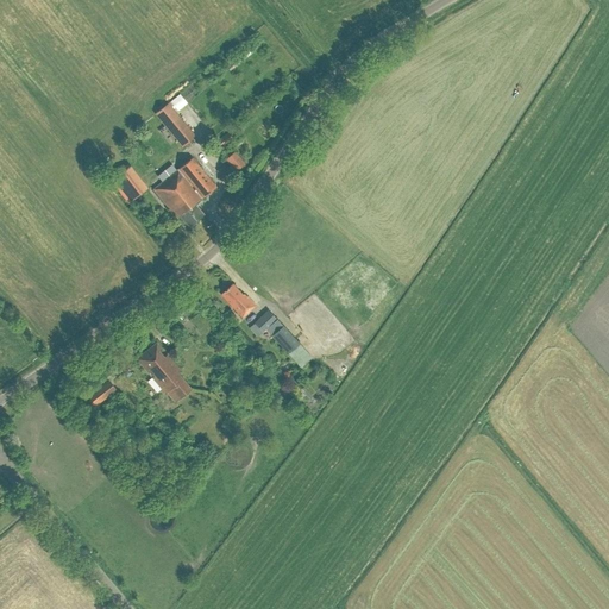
[(182,146),(195,136),(168,102),(155,113),(182,146)]
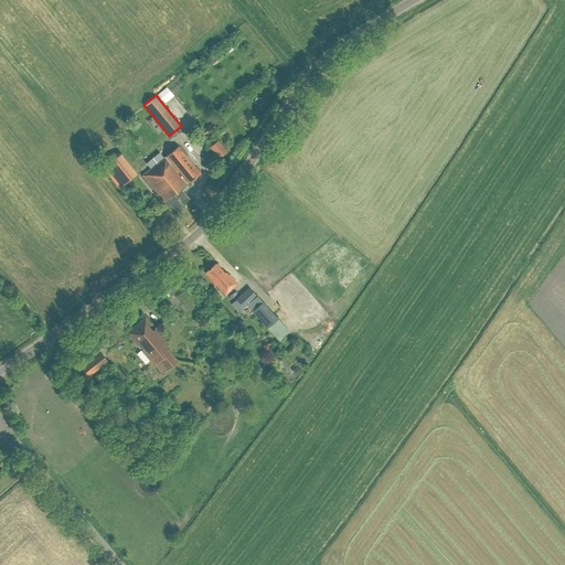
[(187,112),(177,117),(182,126),(192,120),(187,112)]
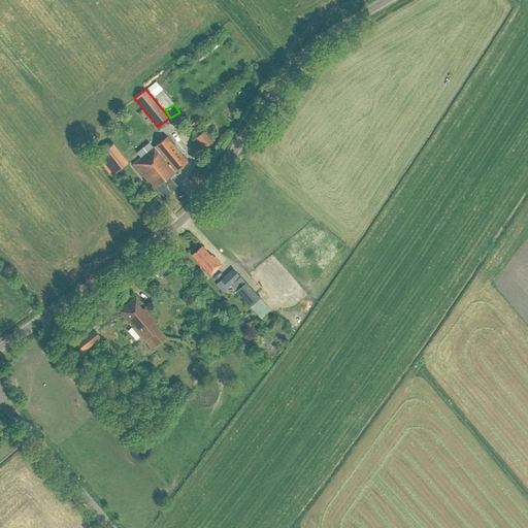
[(189,130),(203,117),(200,112),(185,126),(189,130)]
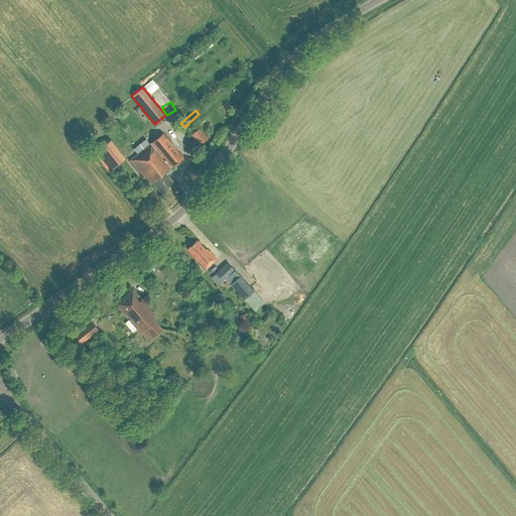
[(209,138),(200,127),(190,134),(200,145),(209,138)]
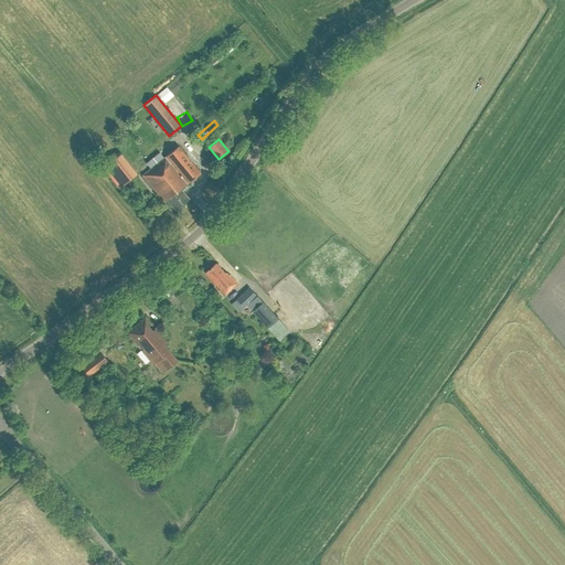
[(178,145),(163,158),(149,169),(141,174),(164,202),(168,200),(176,209),(188,199),(180,189),(201,172),(178,145)]
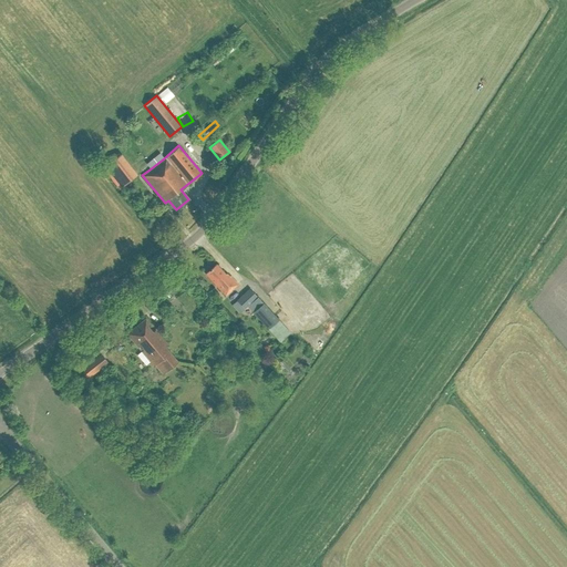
[(119,184),(127,177),(114,161),(105,167),(119,184)]
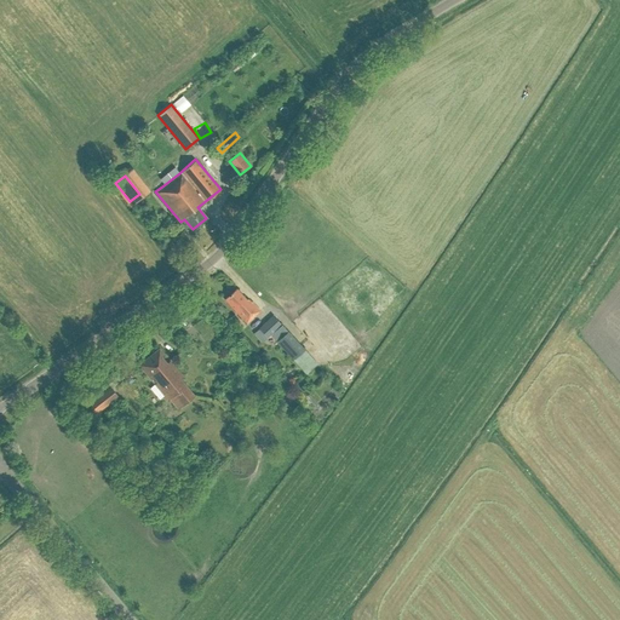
[(224,299),(234,310),(246,323),(259,310),(248,298),(246,300),(236,290),(224,299)]
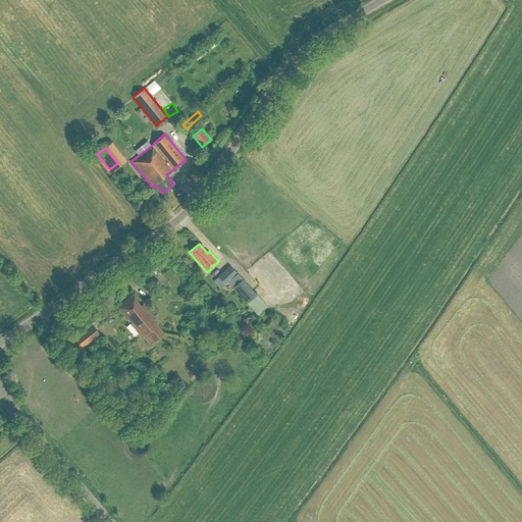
[(230,266),(218,276),(225,284),(237,273),(230,266)]
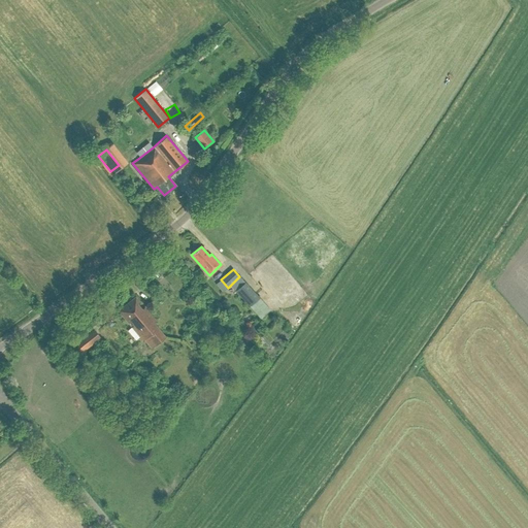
[(235,291),(250,306),(259,298),(244,283),(235,291)]
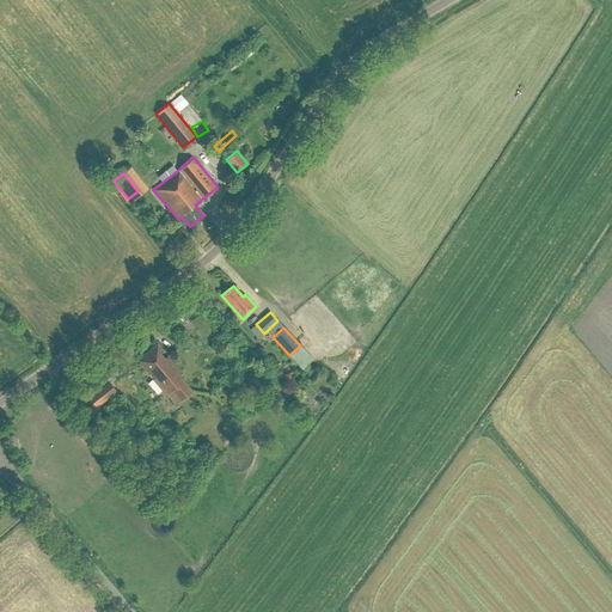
[(126,342),(122,346),(132,355),(135,352),(126,342)]
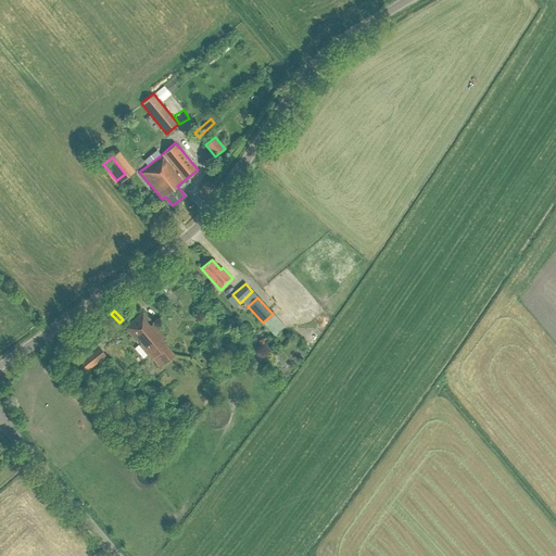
[(142,313),(125,328),(139,344),(134,349),(142,358),(147,354),(150,357),(152,356),(161,366),(174,354),(162,341),(164,339),(151,324),(150,326),(146,320),(147,318),(142,313)]
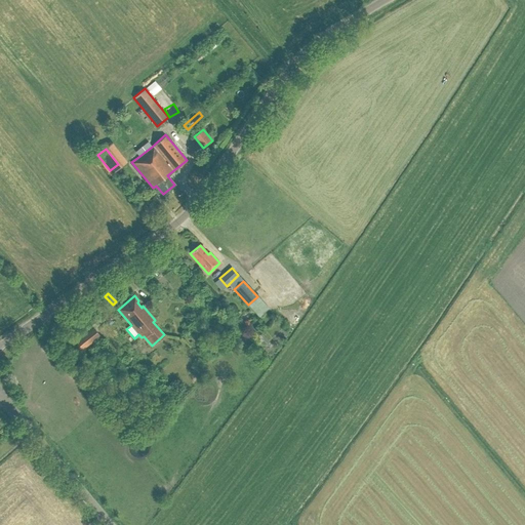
[(282,316),(278,319),(285,327),(289,324),(282,316)]
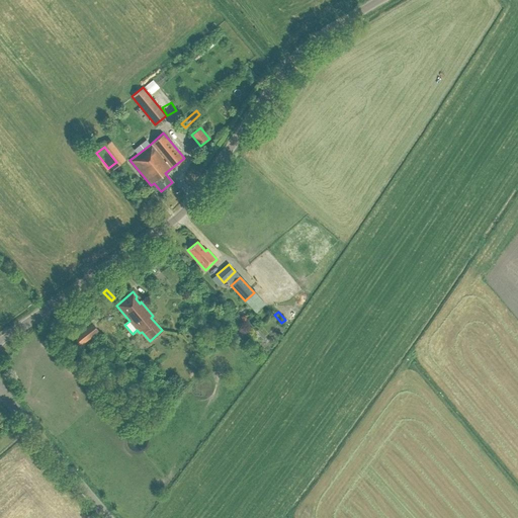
[(91,324),(74,338),(80,346),(98,331),(91,324)]
